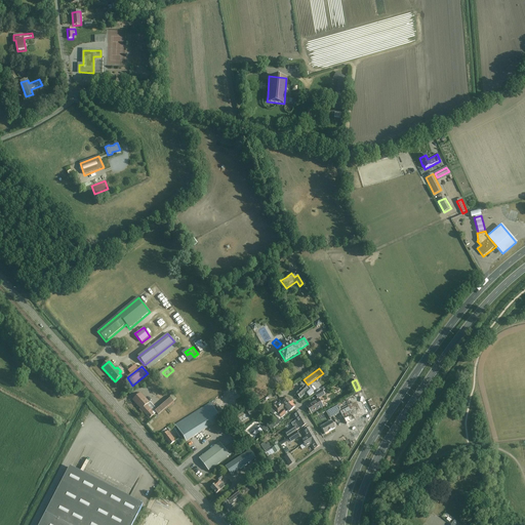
[(299,399),(300,400),(307,394),(310,397),(314,394),(306,386),(305,388),(304,387),(295,395),(298,397),(297,398),(298,399),(299,399)]
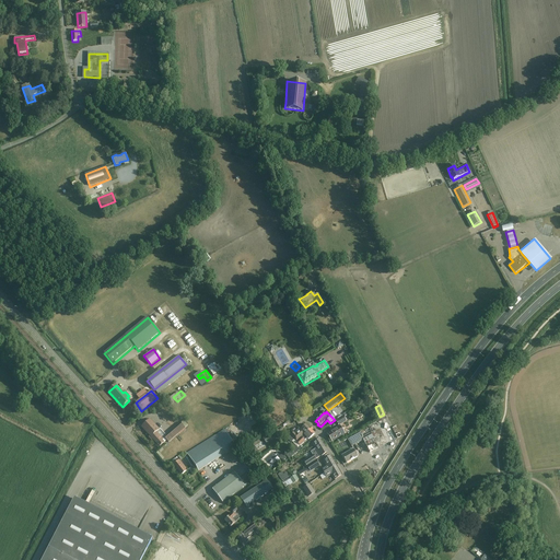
[(348,440),(351,447),(363,441),(365,445),(393,432),(389,426),(386,419),(353,435),(354,435),(348,440)]
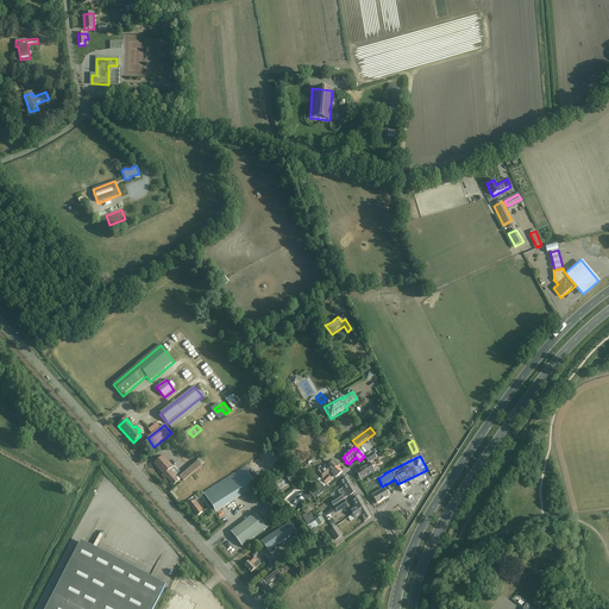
[(155,465),(174,487),(179,482),(176,479),(177,478),(170,470),(174,466),(173,466),(163,457),(155,465)]
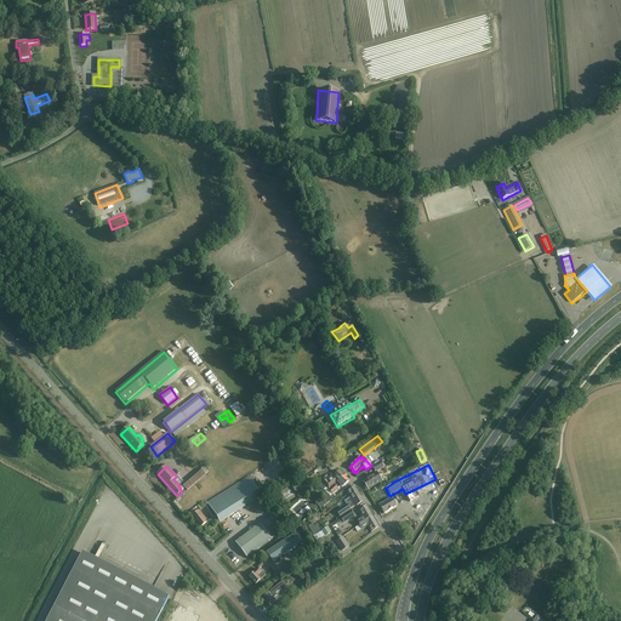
[(182,485),(184,489),(187,491),(205,474),(200,469),(182,485)]
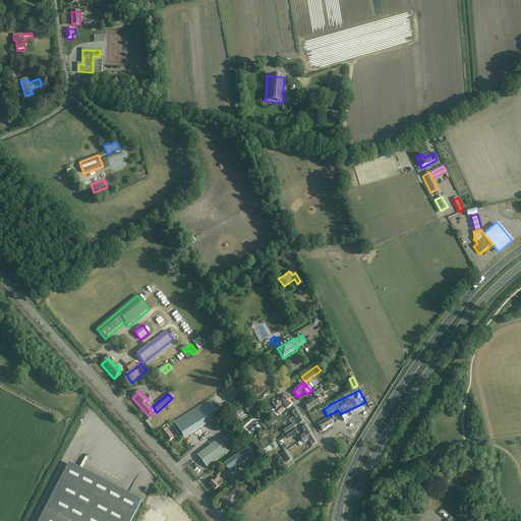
[(288,400),(284,395),(280,399),(279,398),(278,399),(278,400),(274,403),(274,402),(271,405),(274,409),(276,411),(288,400)]
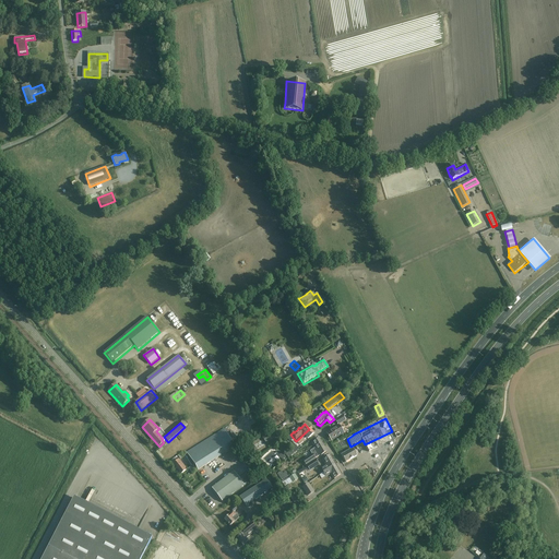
[(339,426),(326,433),(332,441),(344,433),(339,426)]
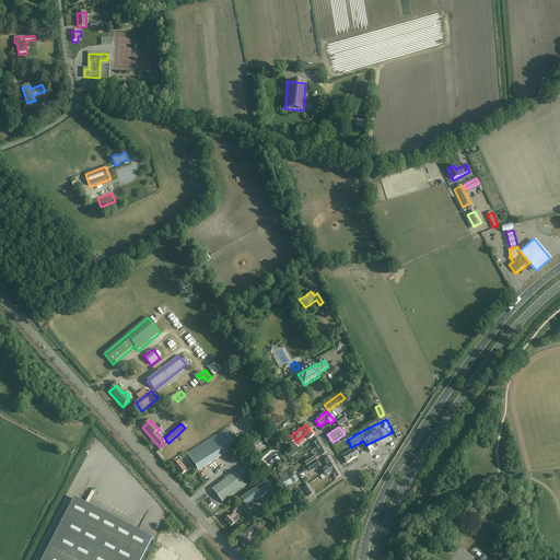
[(187,454),(198,471),(235,447),(224,430),(187,454)]
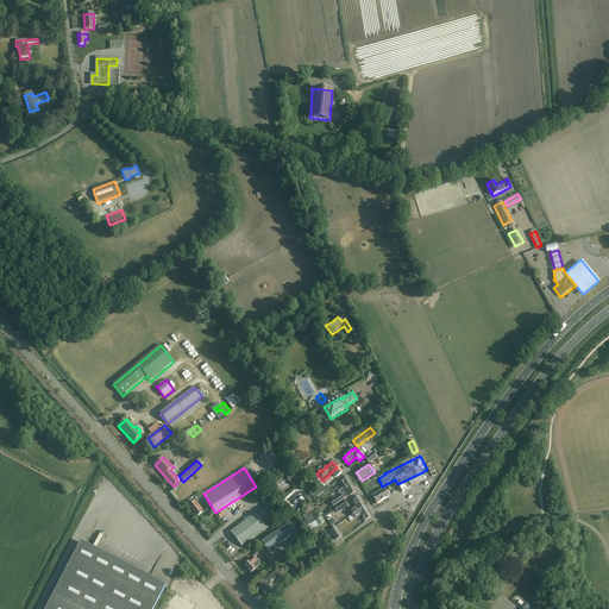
[(337,468),(322,481),(326,485),(332,481),(331,479),(334,477),(336,478),(341,472),(337,468)]
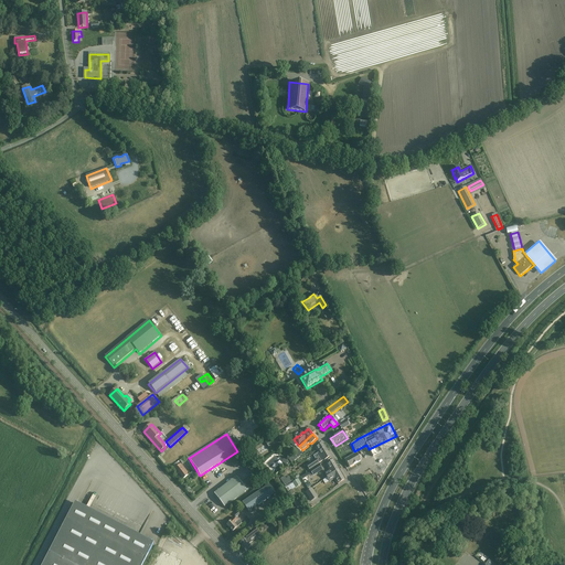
[(265,443),(269,448),(280,441),(276,435),(265,443)]
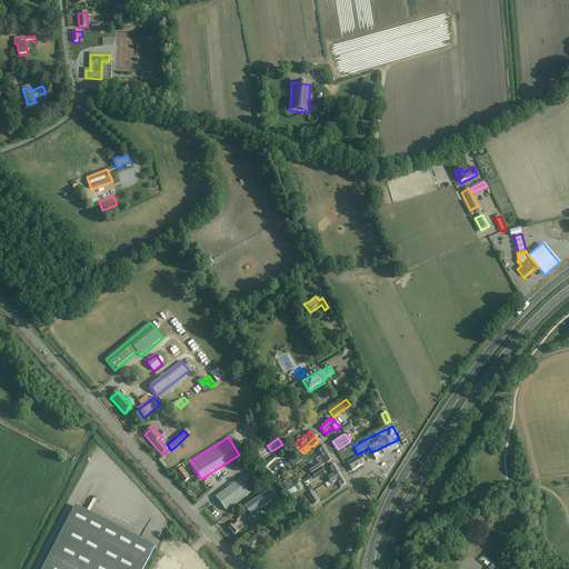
[(371,452),(386,478),(398,459),(403,449),(399,439),(371,452)]
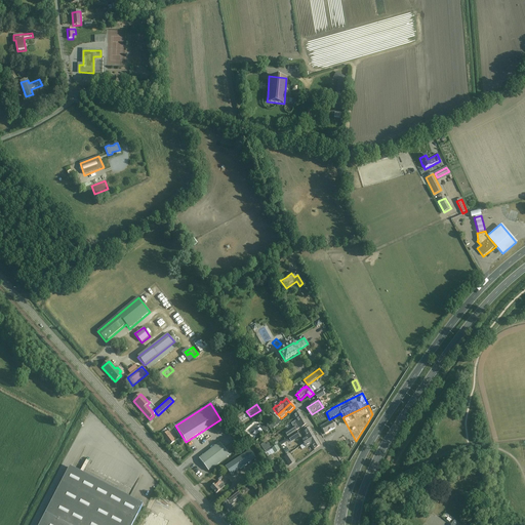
[(299,412),(293,416),(296,420),(291,425),(293,428),(296,431),(300,429),(307,425),(304,420),(305,420),(299,412)]
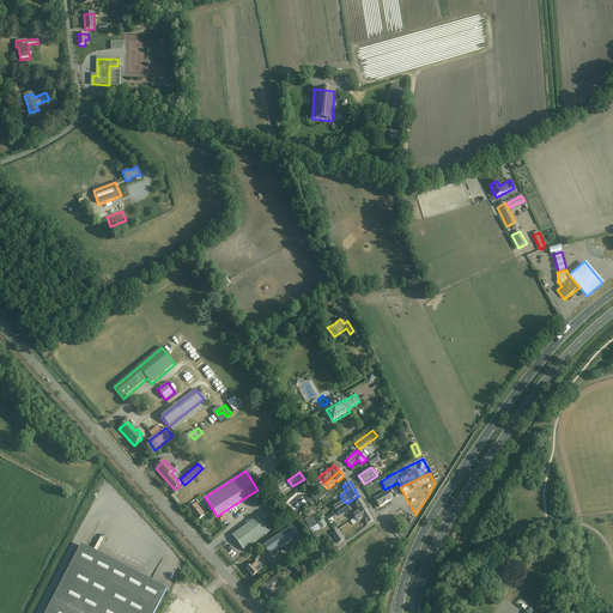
[(313,498),(316,503),(328,493),(323,489),(323,487),(313,498)]
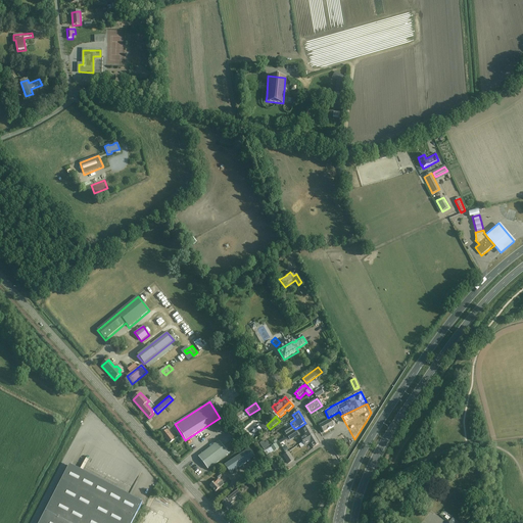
[(330,421),(324,424),(320,427),(323,433),(334,427),(330,421)]
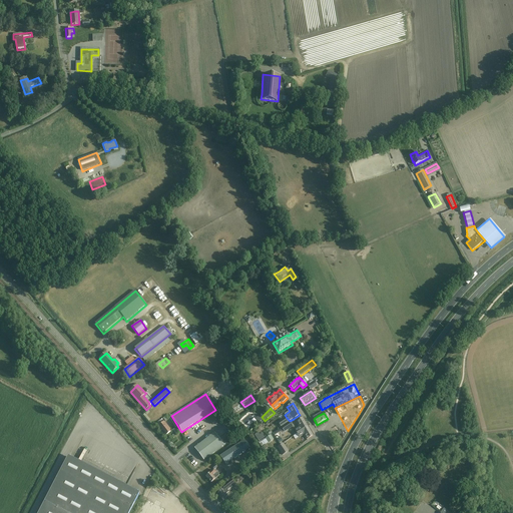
[(106,415),(104,417),(113,427),(115,425),(106,415)]
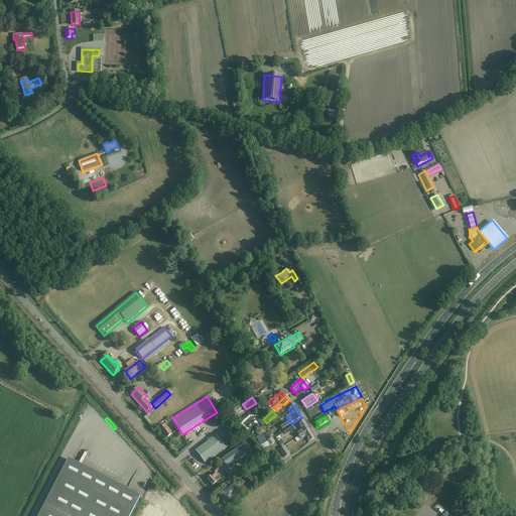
[(280,425),(282,429),(291,423),(288,420),(280,425)]
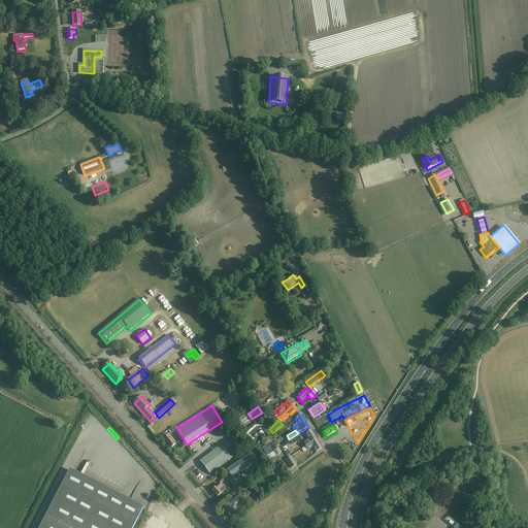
[(303,442),(305,447),(310,443),(317,439),(310,431),(304,434),(307,439),(303,442)]
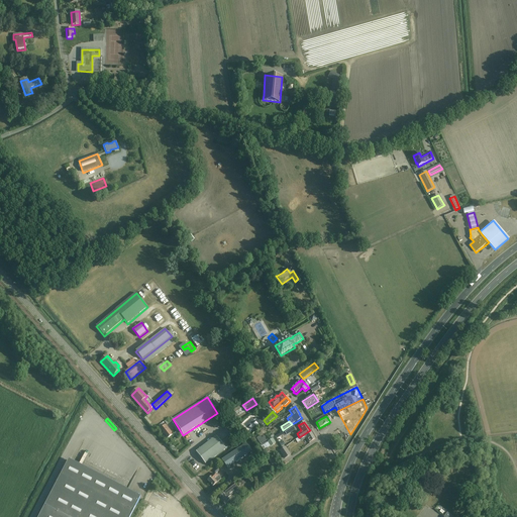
[(159,427),(168,439),(173,435),(164,423),(159,427)]
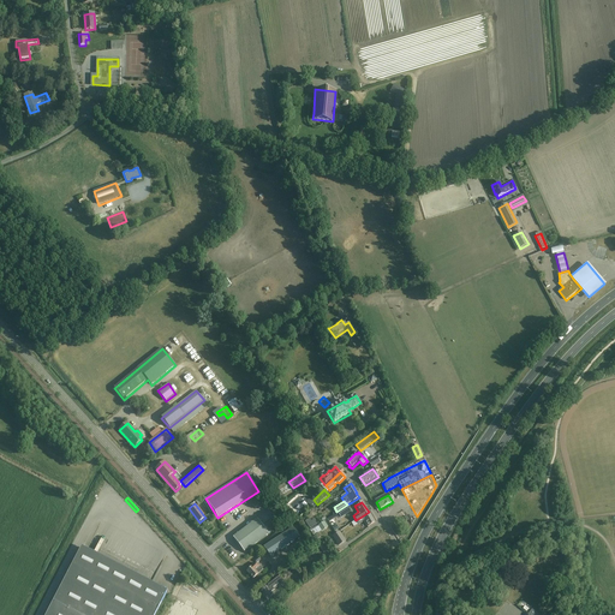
[(338,513),(340,518),(351,512),(347,507),(338,513)]
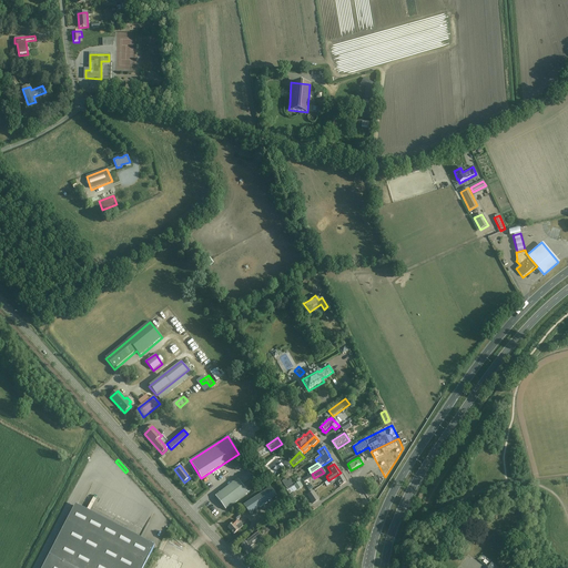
[(294,472),(287,476),(293,484),(300,479),(294,472)]
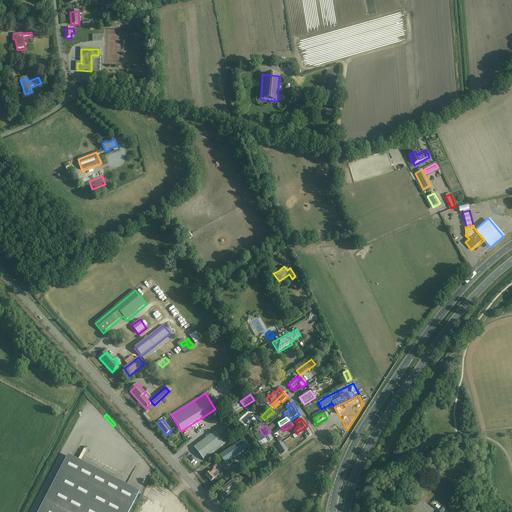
[(301,430),(296,433),(299,437),(303,435),(306,439),(312,435),(307,426),(301,430)]
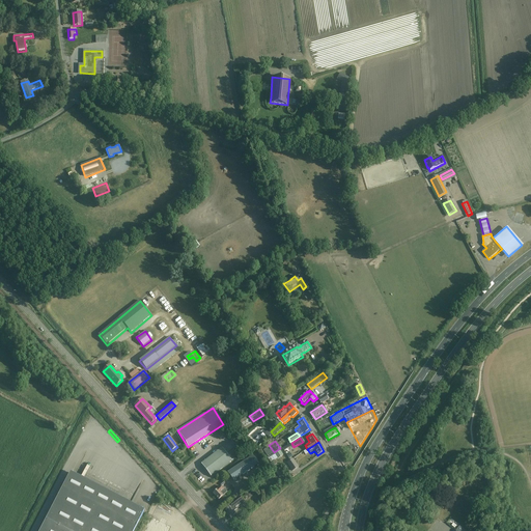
[(201,465),(207,473),(211,477),(232,462),(222,448),(201,465)]
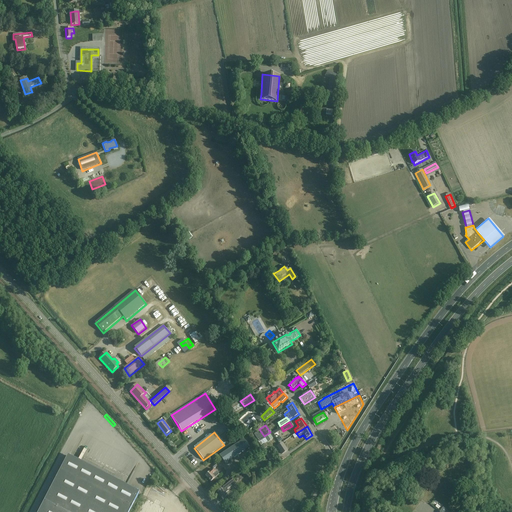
[(225,464),(250,447),(244,439),(220,456),(225,464)]
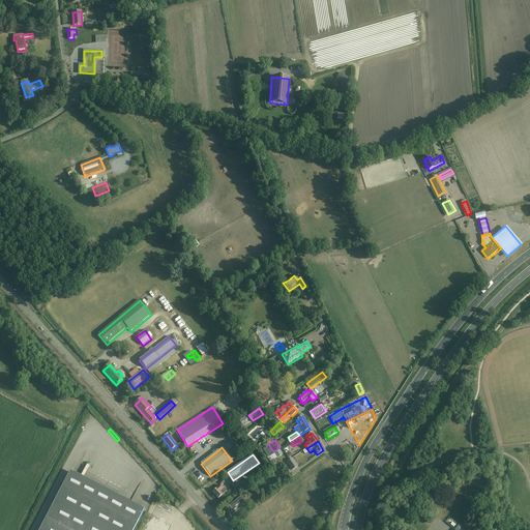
[(287,463),(292,470),(297,467),(292,459),(287,463)]
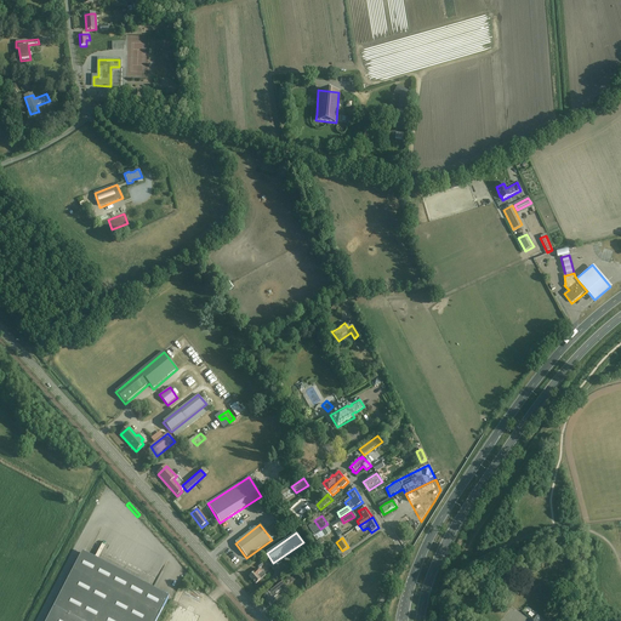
[(323,553),(329,563),(334,559),(326,550),(323,553)]
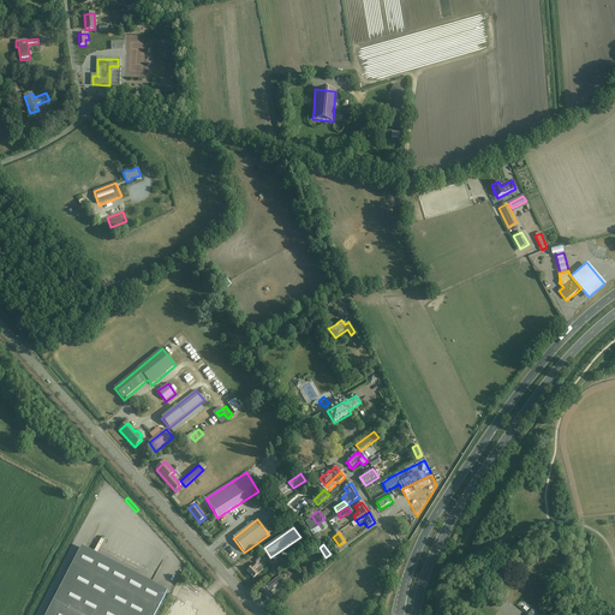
[(154,614),(167,592),(81,548),(46,614),(154,614)]
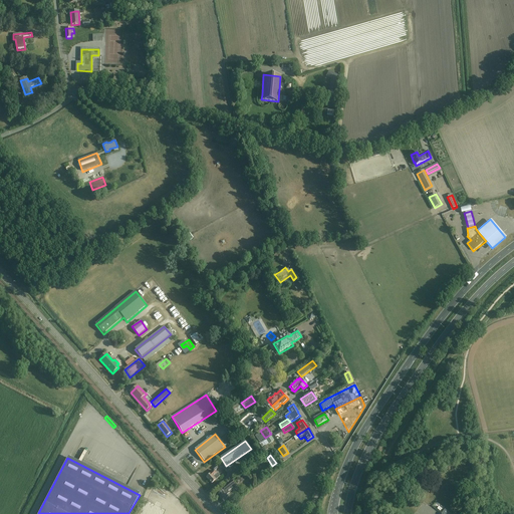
[(214,471),(206,478),(212,484),(220,477),(217,473),(216,474),(214,471)]
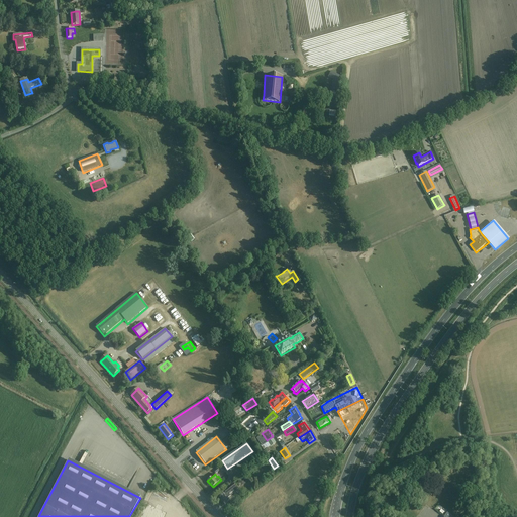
[(224,496),(225,497),(220,501),(228,509),(232,505),(227,499),(230,496),(228,493),(233,490),(230,487),(228,489),(224,492),(226,495),(224,496)]
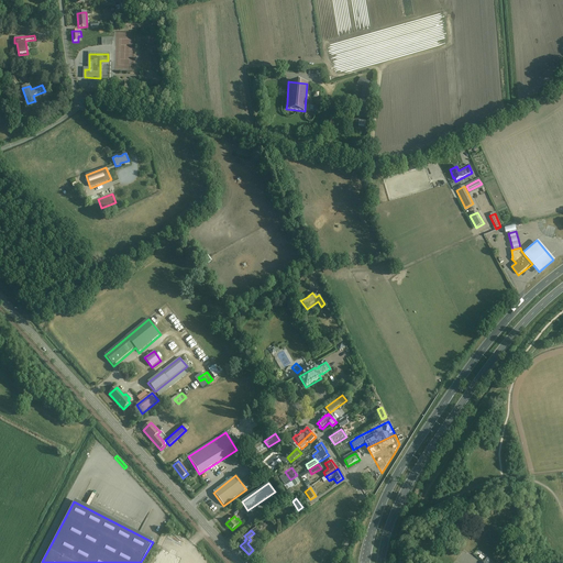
[(165,544),(156,562),(183,562),(187,554),(165,544)]
